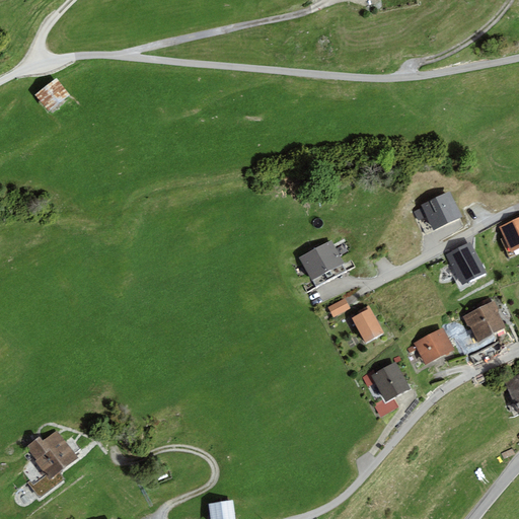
[(56,81),(35,98),(49,115),(69,97),(56,81)]
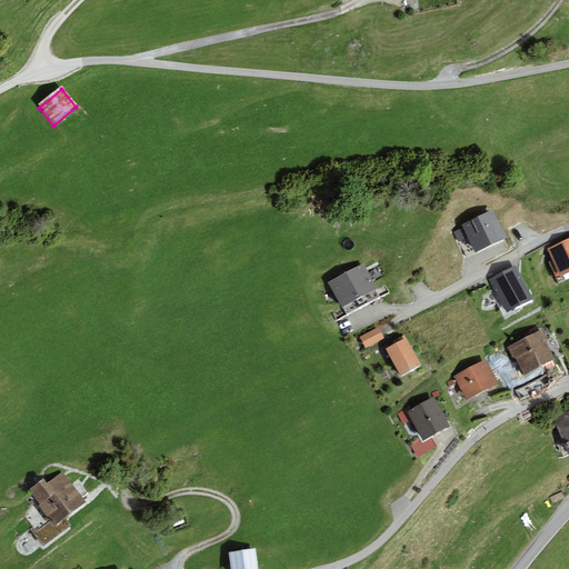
[(468,238),(475,253),(506,238),(492,210),(461,225),(463,228),(468,238)]
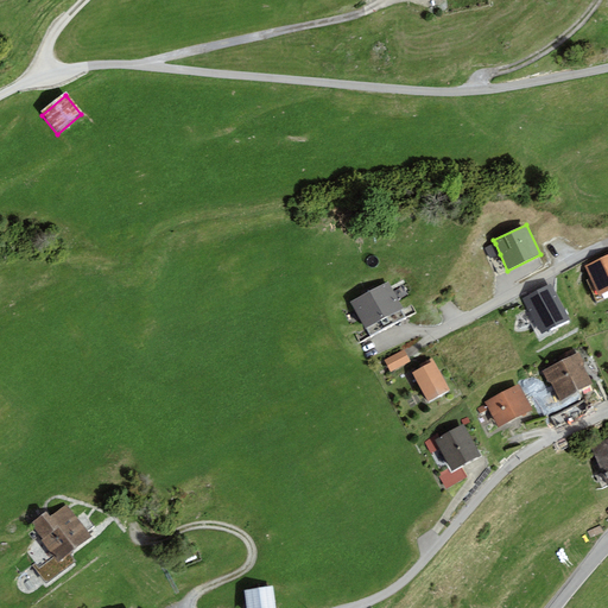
[(500,254),(495,244),(485,248),(489,259),(500,254)]
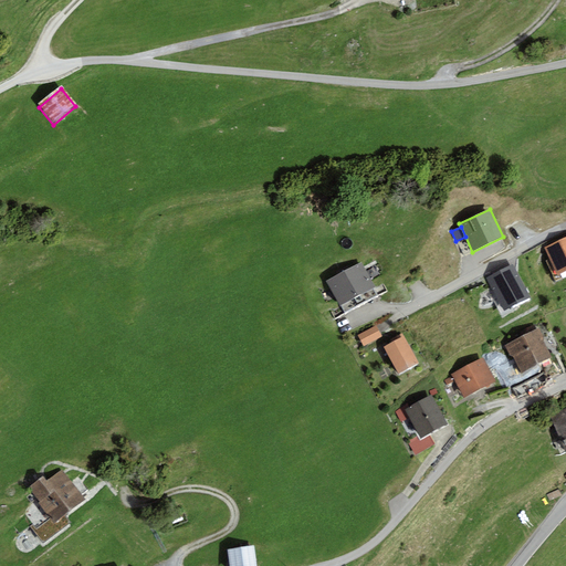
[(565,238),(544,248),(549,260),(546,261),(556,282),(565,276),(565,238)]
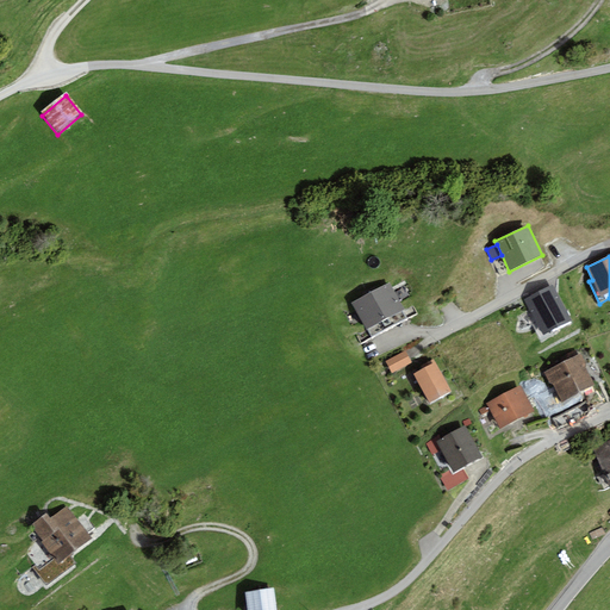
[(390,284),(352,303),(366,330),(367,329),(372,338),(409,319),(404,311),(390,284)]
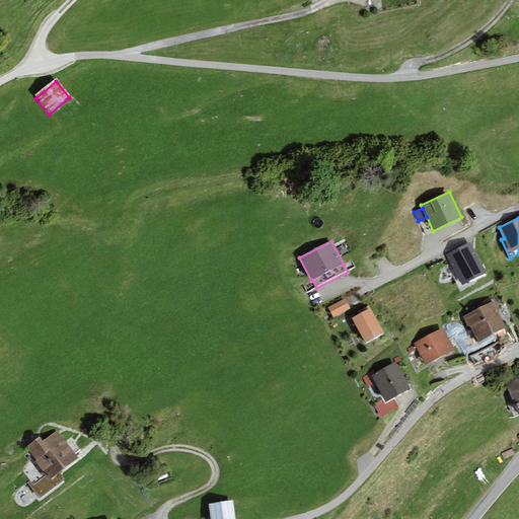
[(486,273),(470,242),(445,255),(461,286),(486,273)]
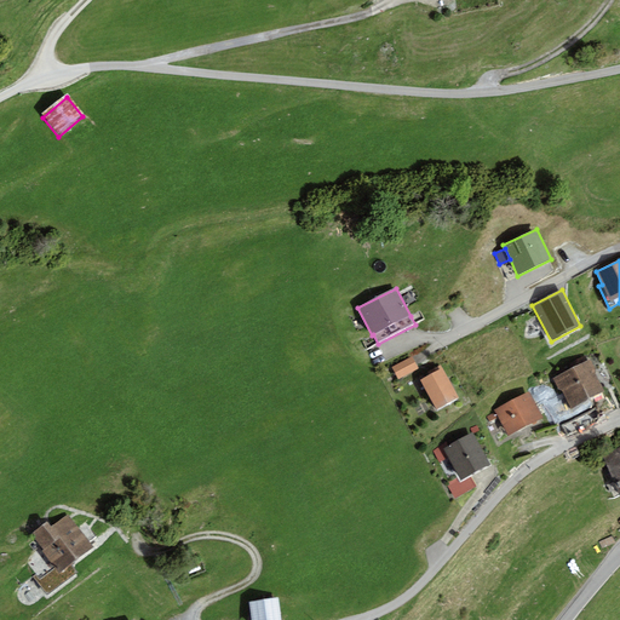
[(399,380),(419,368),(412,356),(391,368),(399,380)]
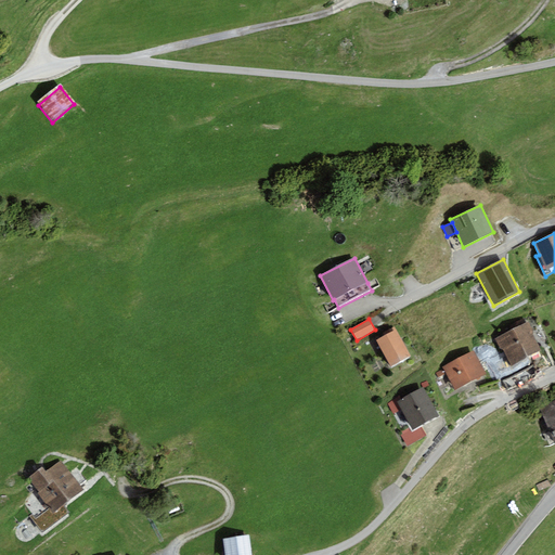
[(529,322),(494,339),(500,350),(502,349),(511,365),(541,350),(532,334),(534,334),(529,322)]
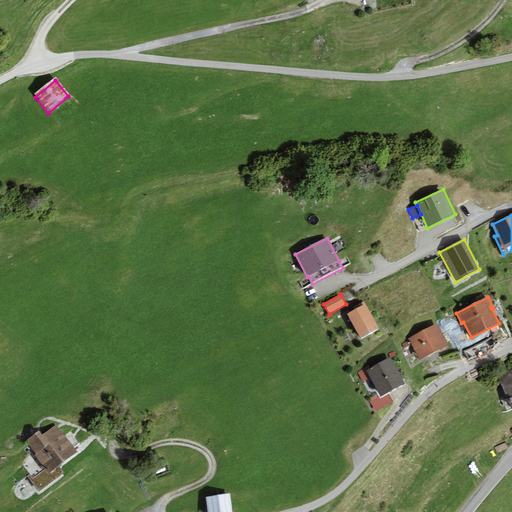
[(347,314),(361,338),(379,328),(365,304),(364,301),(353,308),(354,310),(347,314)]
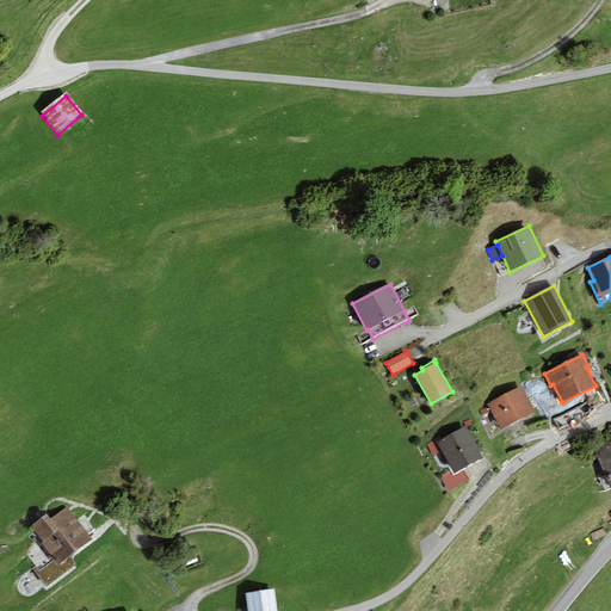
[(487,403),(500,430),(535,412),(522,387),(487,403)]
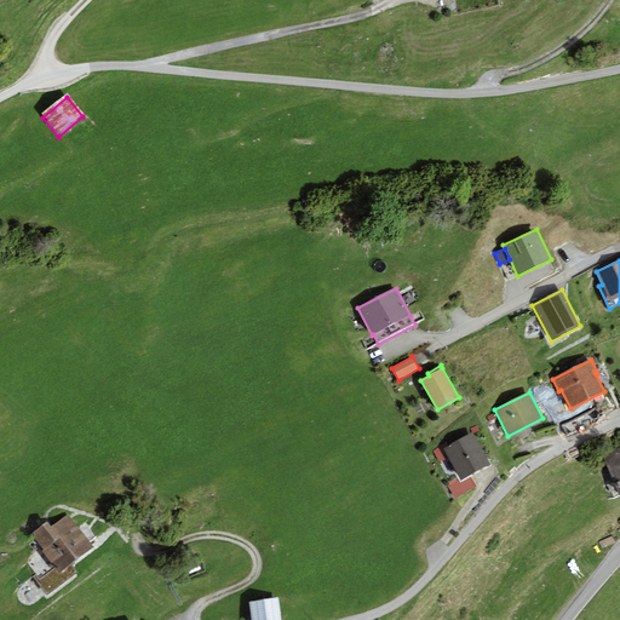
[(491,464),(472,432),(448,447),(443,449),(448,458),(459,477),(460,481),(470,476),(491,464)]
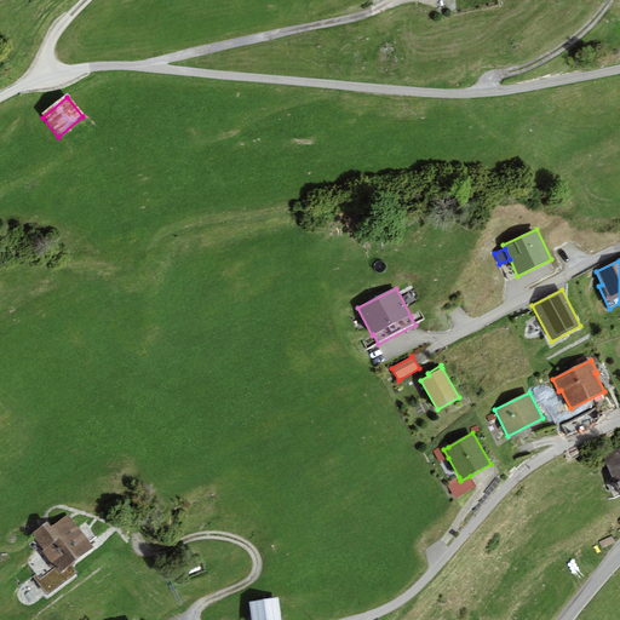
[(440,463),(448,458),(443,449),(448,447),(447,443),(432,451),(440,463)]
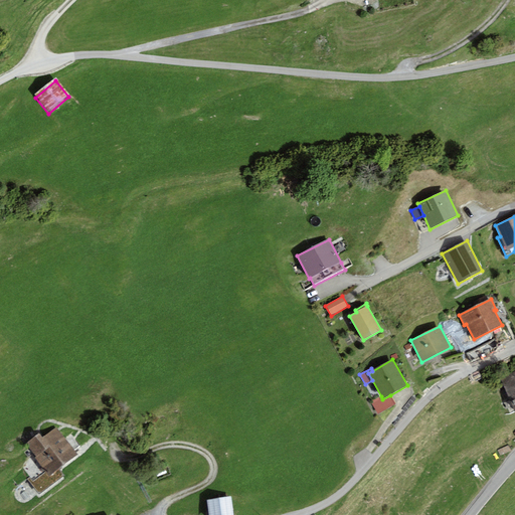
[(514,372),(501,379),(514,410),(514,372)]
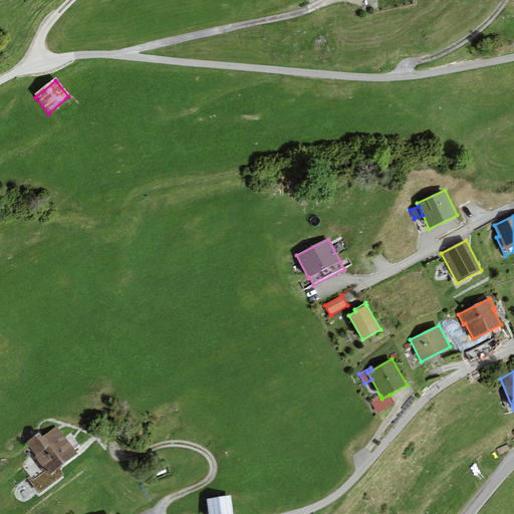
[(396,404),(390,395),(381,399),(380,396),(370,401),(377,414),(396,404)]
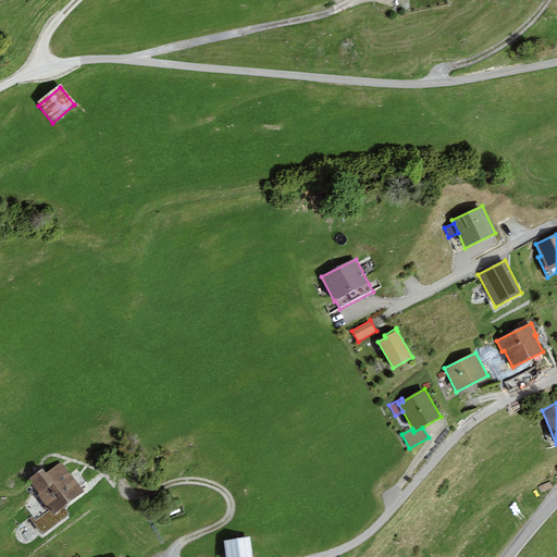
[(84,492),(61,461),(46,473),(42,469),(28,481),(39,495),(38,496),(49,511),(52,516),(63,507),(84,492)]
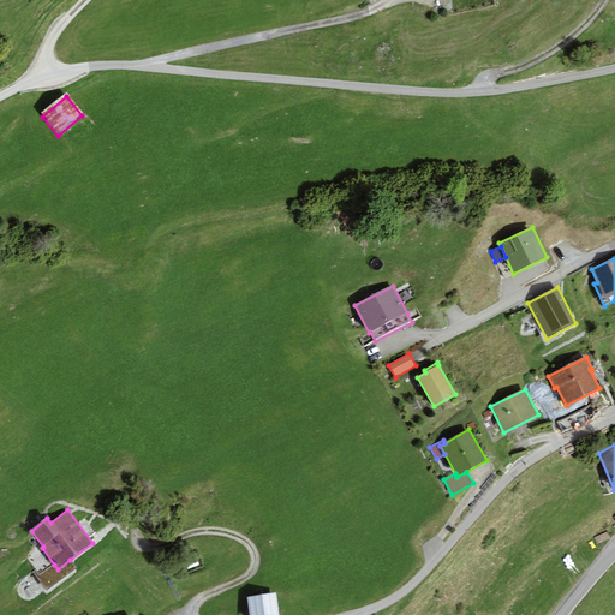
[(76,568),(70,560),(58,569),(54,565),(40,575),(36,571),(34,573),(47,590),(76,568)]
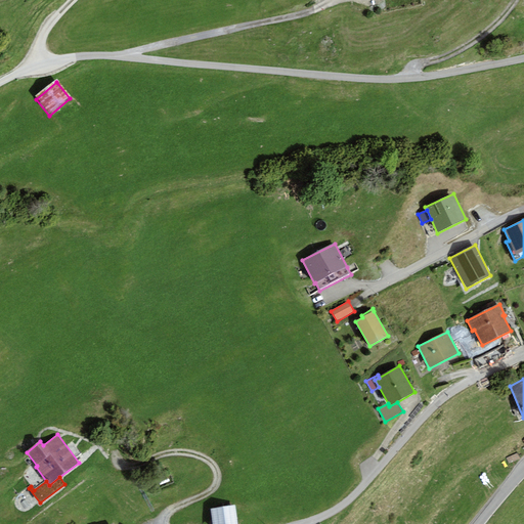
[(236,523),(234,506),(211,509),(212,523),(236,523)]
